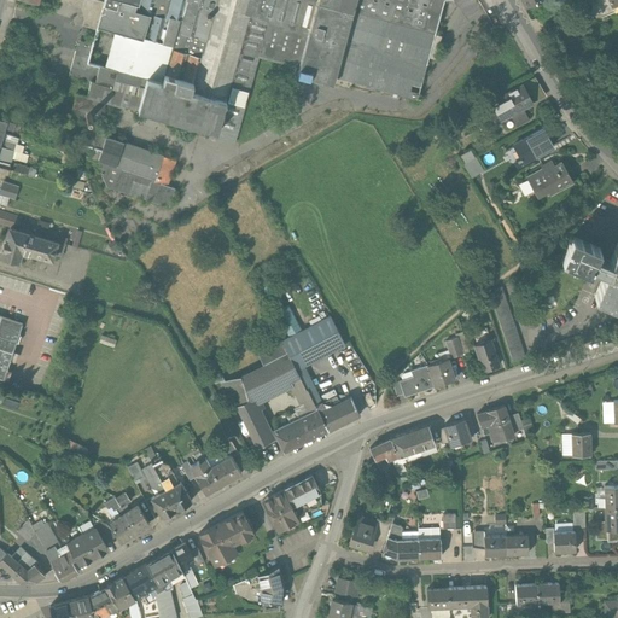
[(614,13),(611,7),(611,6),(601,5),(601,0),(589,0),(592,19),(602,18),(614,13)]
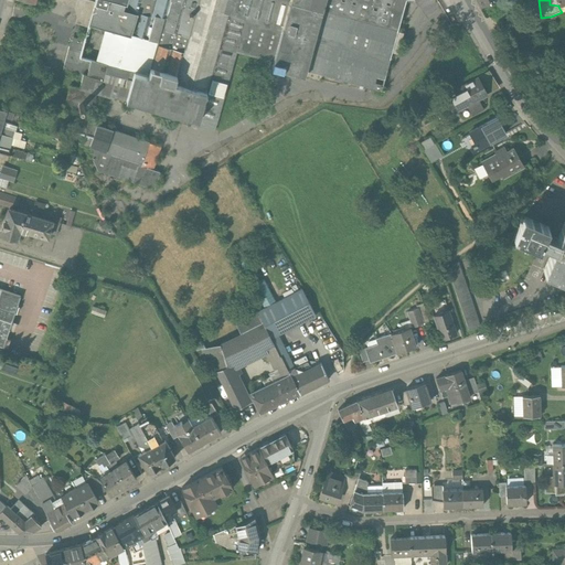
[(486,94),(478,78),(458,89),(461,96),(452,100),(458,109),(467,105),(472,116),(483,109),(478,99),(486,94)]
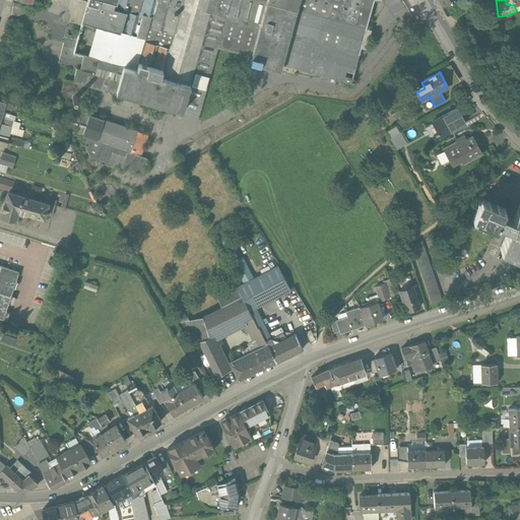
[(0,112),(2,113),(3,113),(5,109),(10,110),(12,104),(0,100),(0,112)]
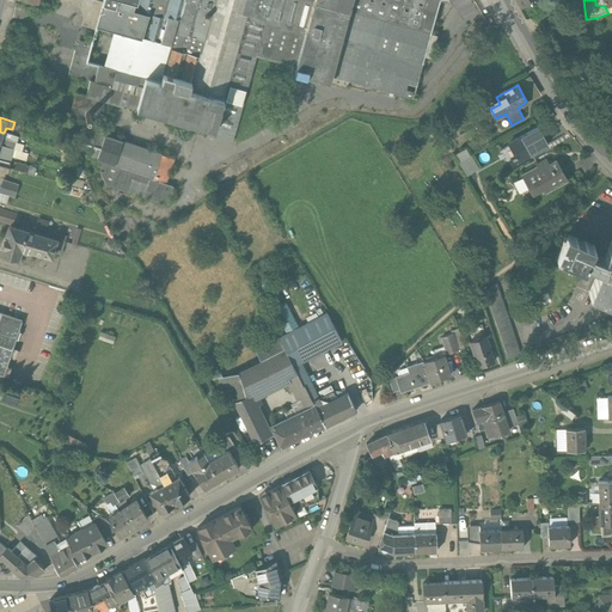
[(101,183),(170,203),(176,185),(169,183),(178,154),(91,128),(87,139),(96,141),(92,155),(108,160),(101,183)]
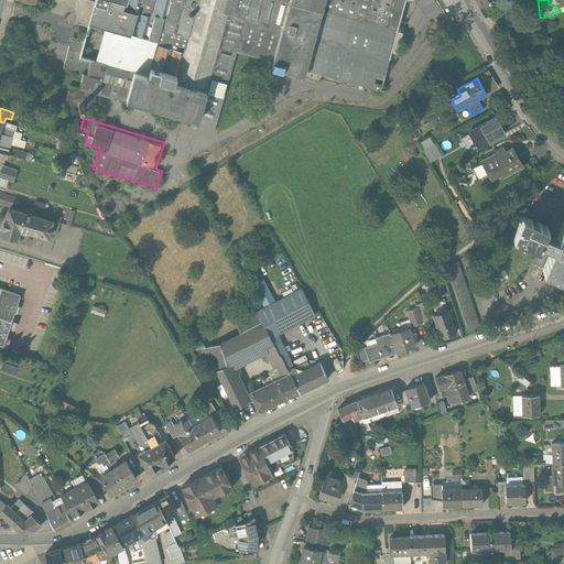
[(503,134),(495,118),(467,133),(476,149),(503,134)]
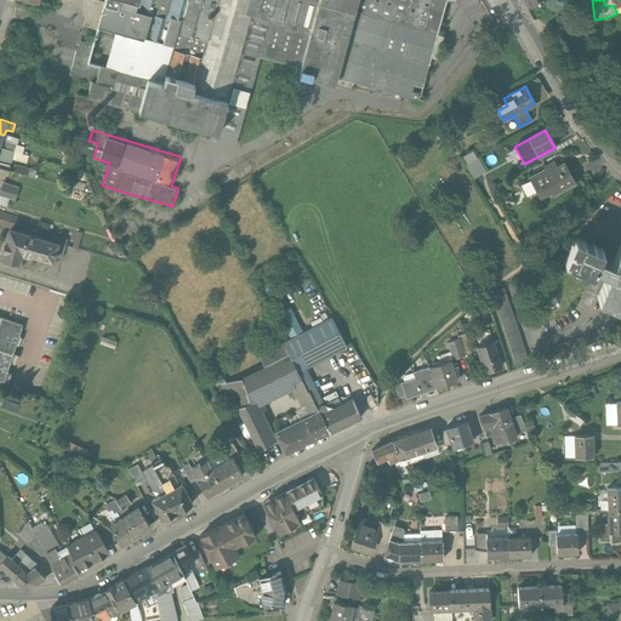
[(16,144),(0,140),(0,141),(0,147),(7,149),(13,152),(16,144)]
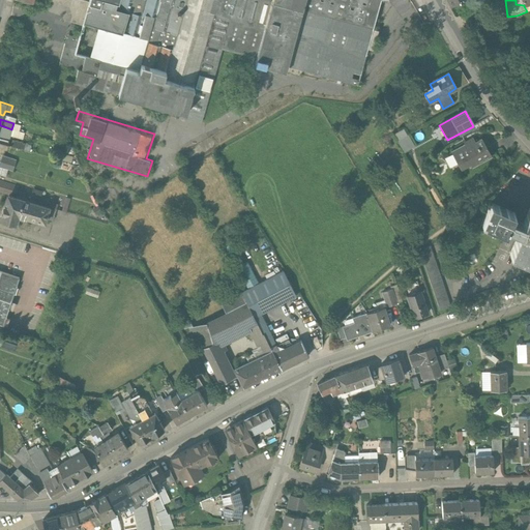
[(3,136),(1,144),(9,147),(19,149),(23,136),(13,133),(11,139),(3,136)]
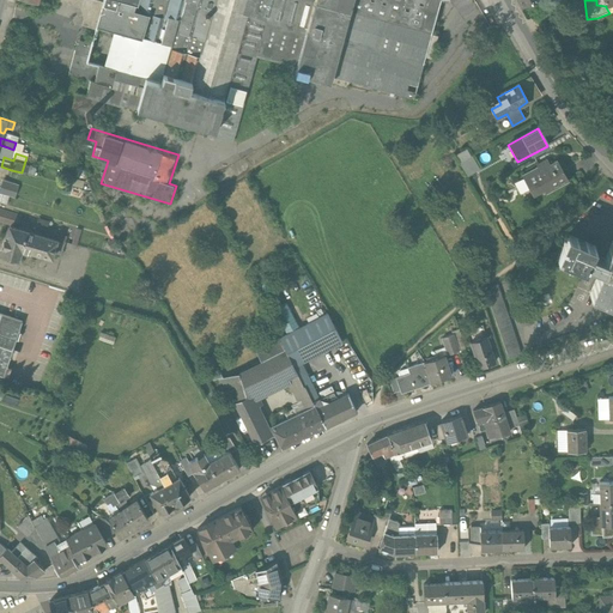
[(566,182),(556,162),(548,165),(546,161),(535,165),(536,168),(521,176),(527,187),(529,186),(534,193),(548,184),(551,190),(566,182)]
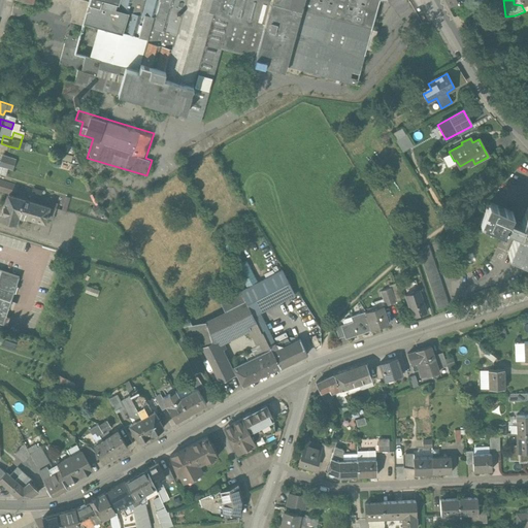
[(9,146),(1,143),(0,142),(0,153),(7,156),(9,146)]
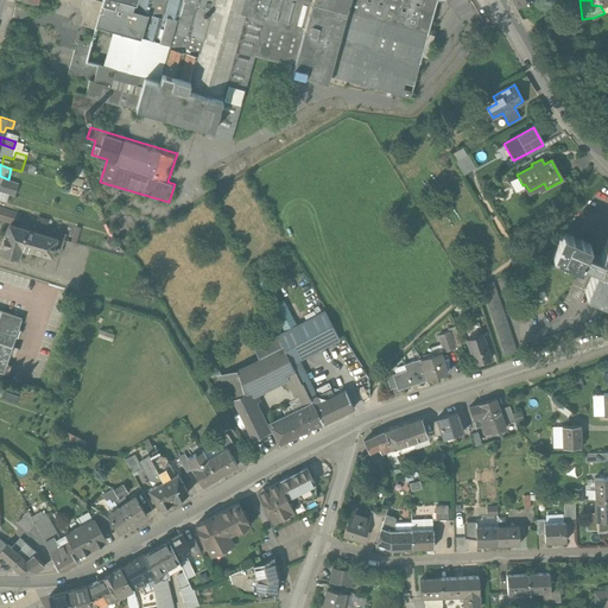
[(0,220),(19,226),(21,216),(0,209),(0,220)]
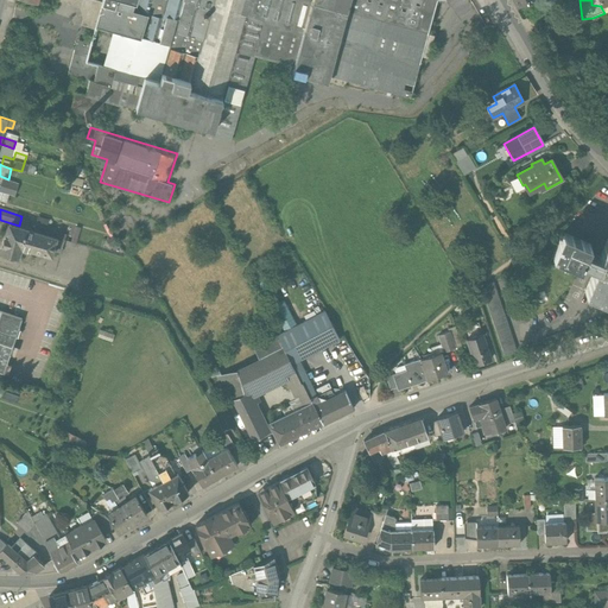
[(38,230),(45,233),(49,223),(40,221),(38,230)]
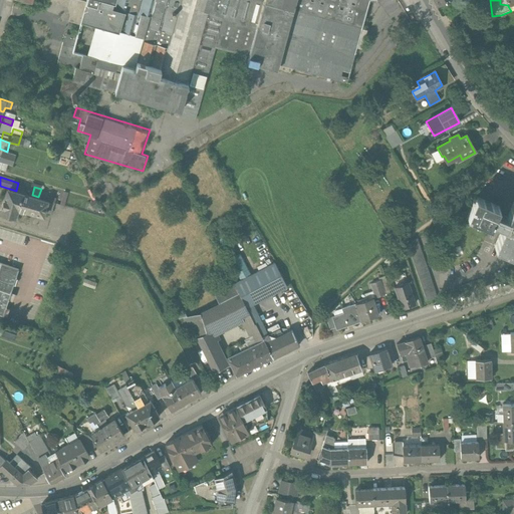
[(47,201),(8,190),(7,195),(6,194),(0,213),(15,218),(16,217),(22,219),(25,211),(43,217),(44,213),(47,201)]
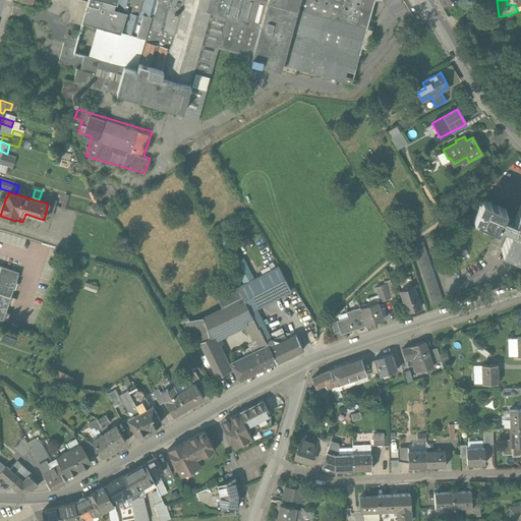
[(520,258),(520,206),(515,221),(504,216),(506,211),(482,200),(473,220),(498,230),(500,225),(511,229),(502,250),(520,258)]
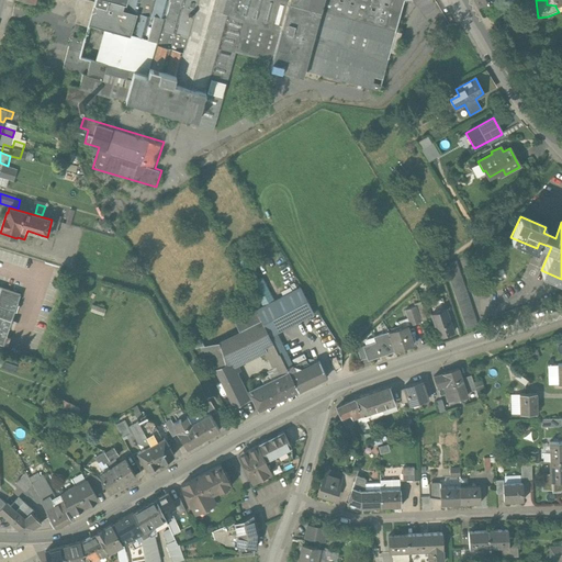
[(52,220),(48,233),(56,235),(59,222),(52,220)]
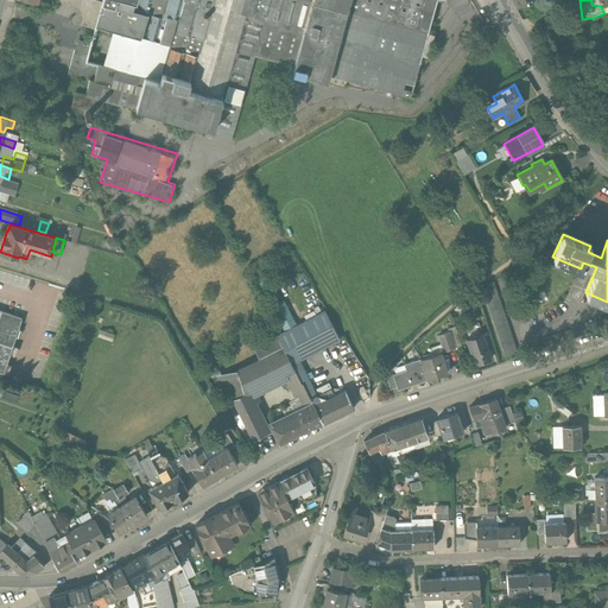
[(493,283),(482,292),(505,356),(517,352),(493,283)]
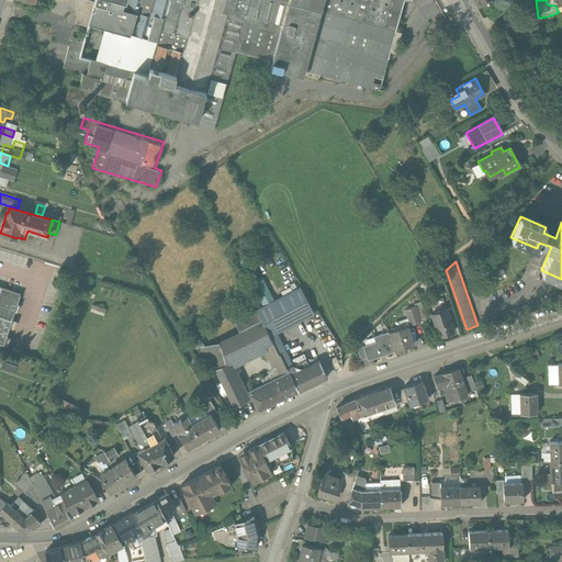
[(279,355),(289,372),(291,375),(295,373),(276,334),(313,315),(300,288),(256,310),(262,322),(273,344),(279,356),(279,355)]
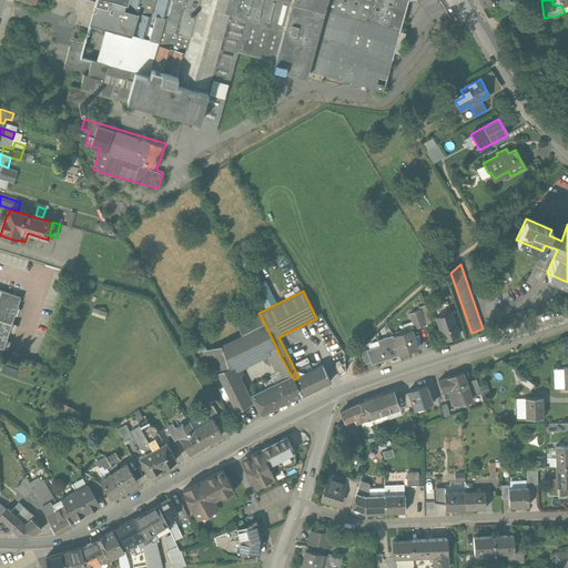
[(20,300),(0,292),(0,348),(3,351),(20,300)]
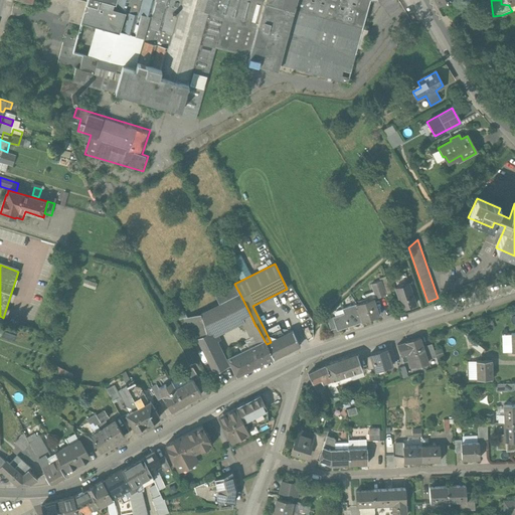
[(385,296),(380,282),(372,285),(376,299),(385,296)]
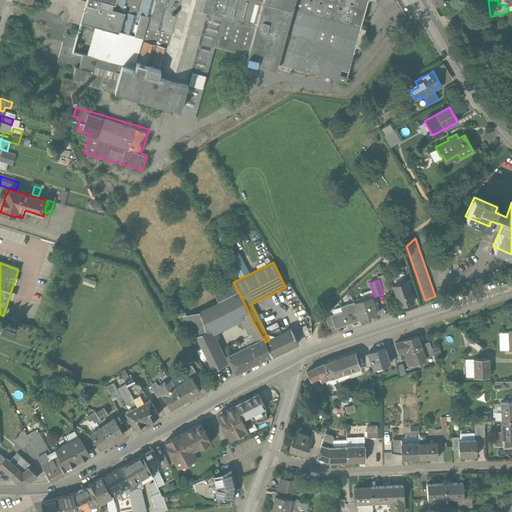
[(407,282),(393,287),(400,307),(413,302),(407,282)]
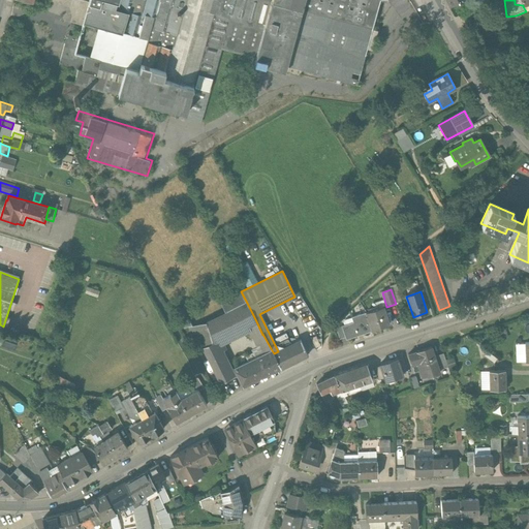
[(257,323),(247,303),(208,322),(205,323),(215,343),(221,340),(221,341),(249,328),(257,323)]
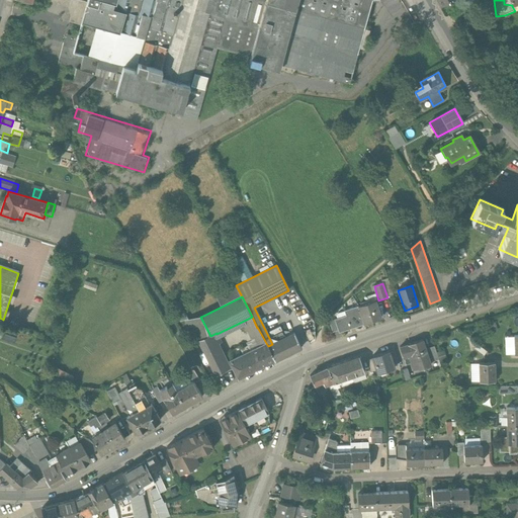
[(374,300),(358,307),(364,324),(380,319),(374,300)]
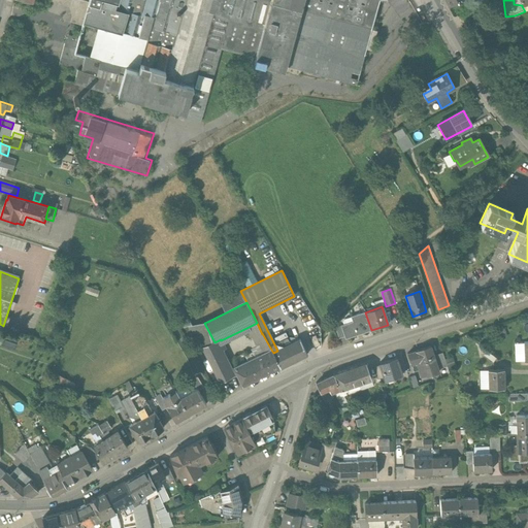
[(345,339),(371,330),(365,312),(352,318),(353,323),(341,326),(345,339)]
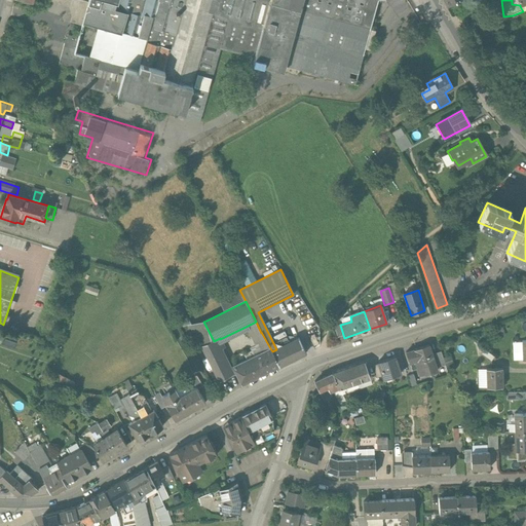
[(214,341),(203,322),(189,326),(196,349),(202,346),(220,381),(230,376),(214,341)]
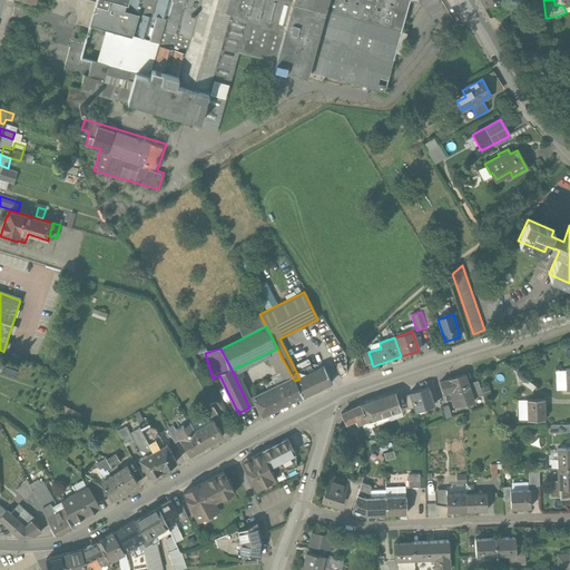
[(283,383),(293,377),(283,360),(283,361),(277,349),(268,353),(274,365),(274,364),(283,383)]
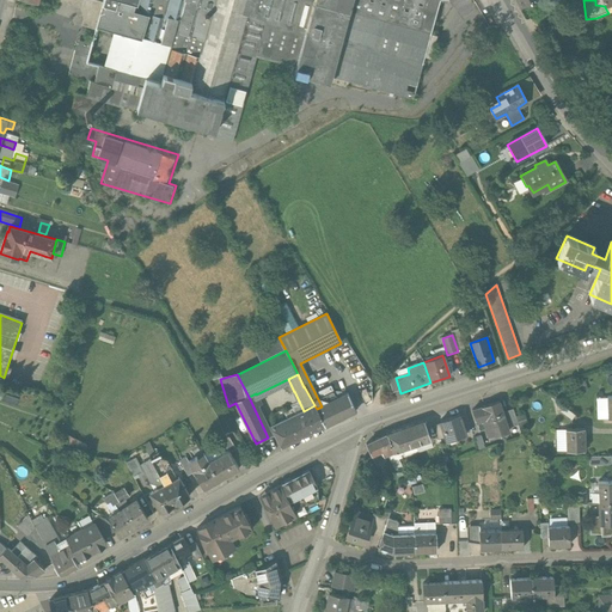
[(366,392),(360,396),(365,404),(371,402),(366,392)]
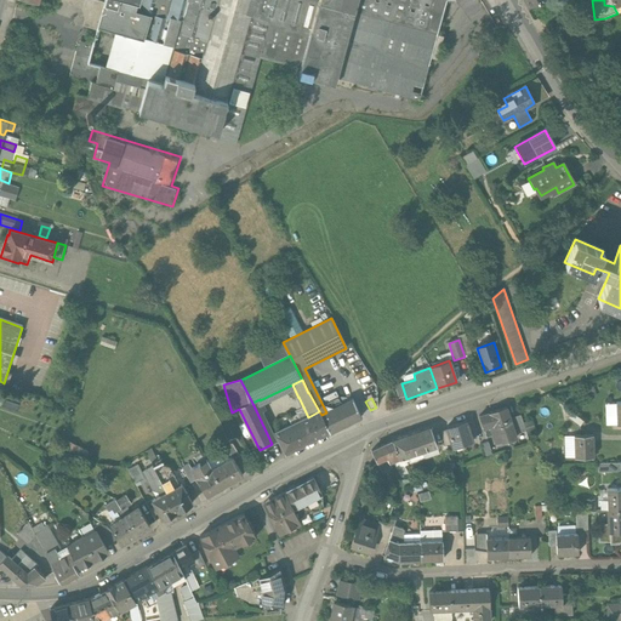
[(326,412),(322,415),(329,433),(362,417),(353,400),(326,412)]
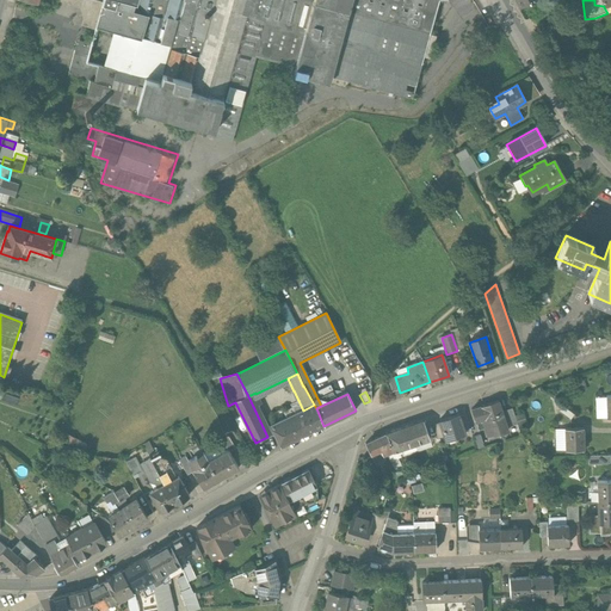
[(506,429),(497,402),(482,407),(473,411),(479,431),(487,427),(488,434),(506,429)]
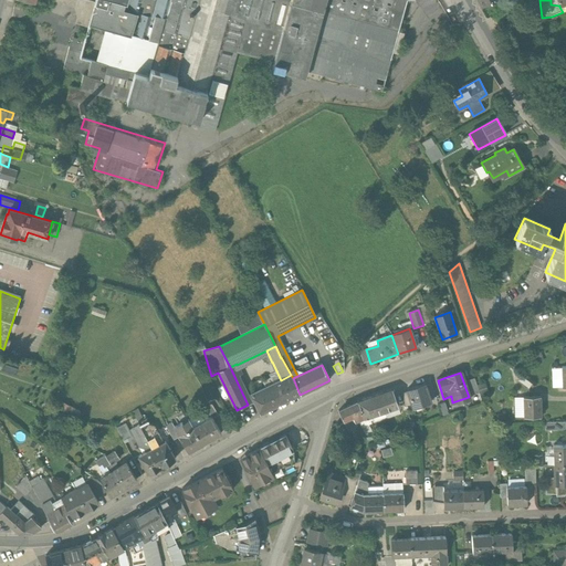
[(291,375),(281,380),(274,384),(271,378),(264,381),(268,387),(251,395),(260,413),(300,395),(293,378),(291,375)]
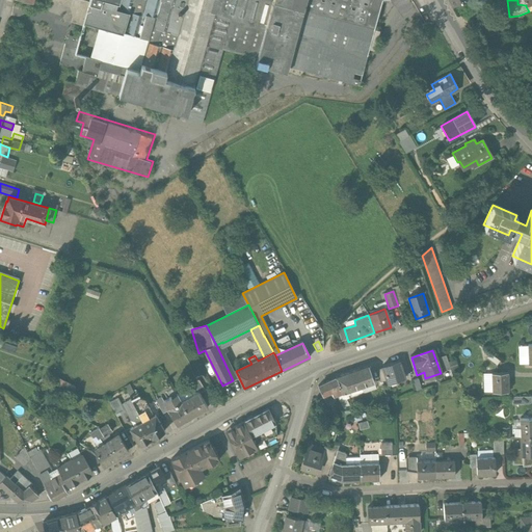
[(404,378),(399,362),(382,368),(389,384),(404,378)]
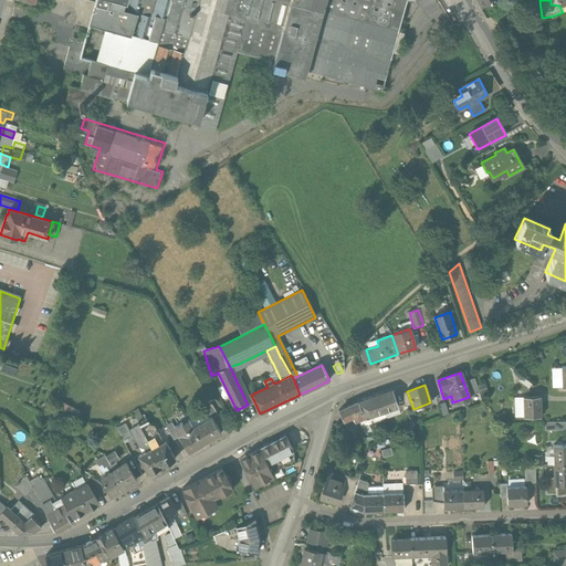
[(374,397),(379,415),(398,408),(391,390),(374,397)]
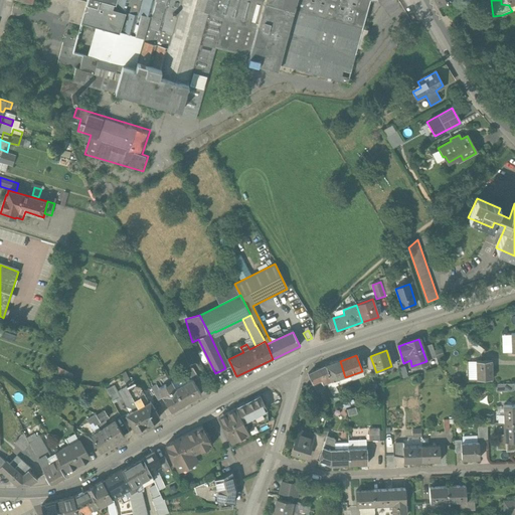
[(325,366),(332,381),(338,379),(345,377),(340,361),(325,366)]
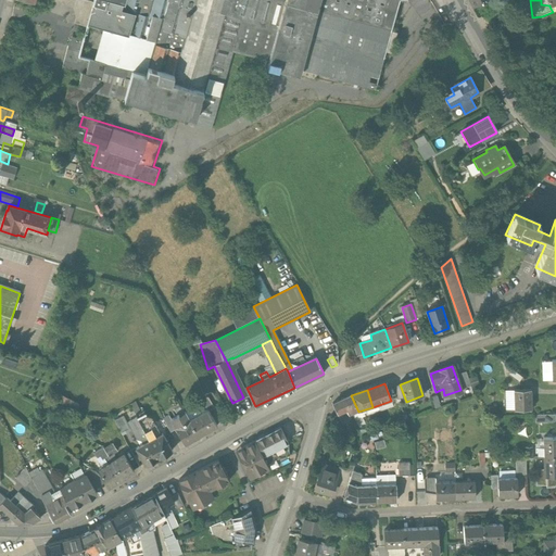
[(531,390),(514,391),(514,401),(503,402),(503,411),(531,409),(531,390)]
